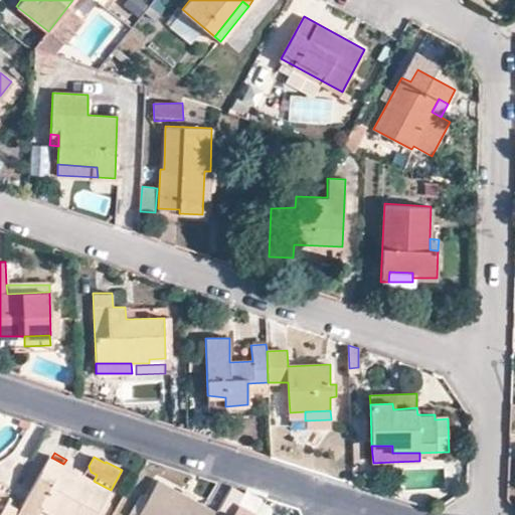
[(94,481),(83,475),(81,479),(62,469),(63,464),(52,458),(51,458),(18,514),(19,514),(33,514),(39,507),(54,514),(96,514),(111,490),(94,481)]
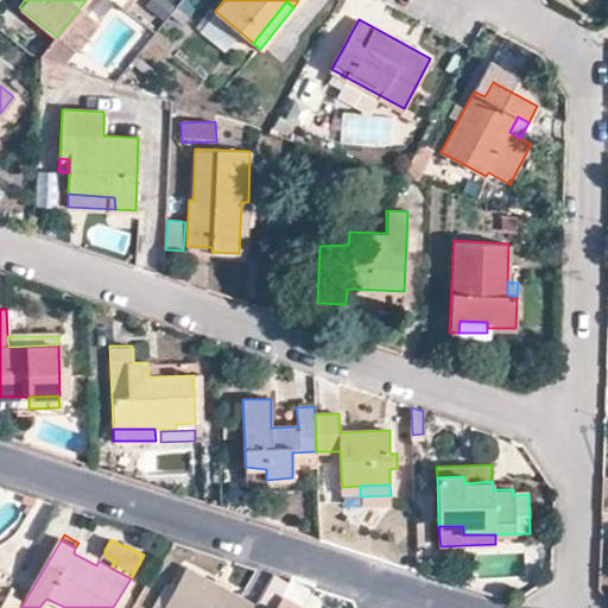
[(99,561),(75,548),(74,553),(96,565),(99,561)]
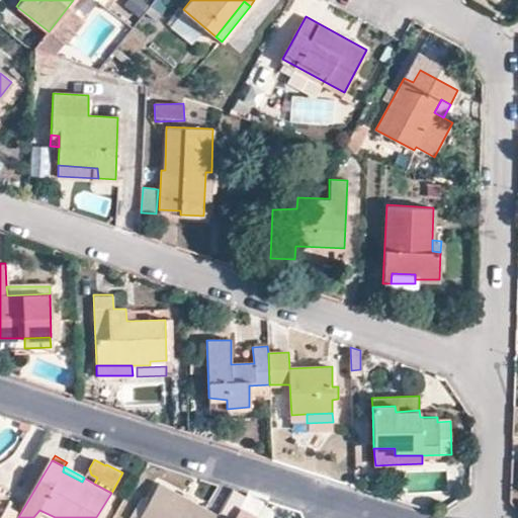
[(219,517),(220,516),(205,508),(183,496),(160,484),(141,517),(219,517)]
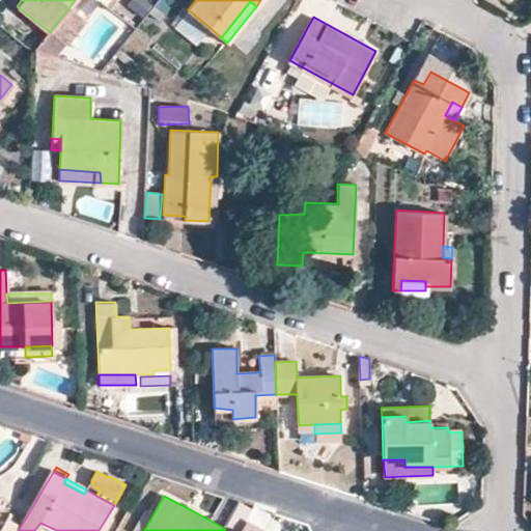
[(266,530),(268,529),(248,520),(242,530),(228,524),(225,529),(224,530),(266,530)]
